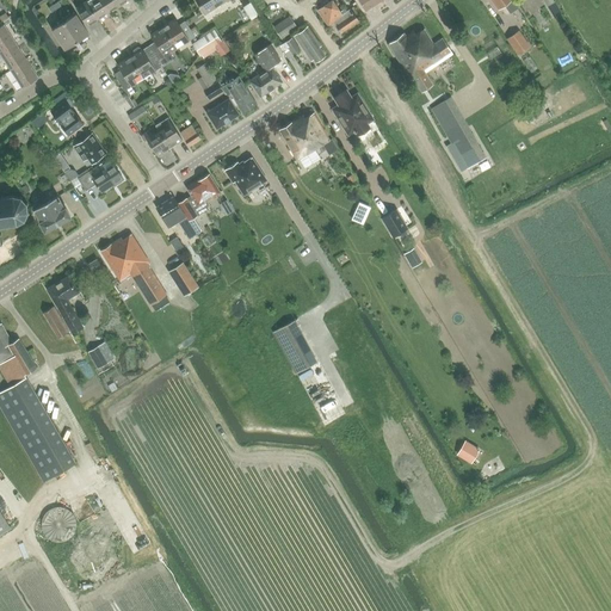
[(99,0),(87,0),(86,1),(96,16),(98,20),(104,17),(103,16),(107,12),(99,0)]
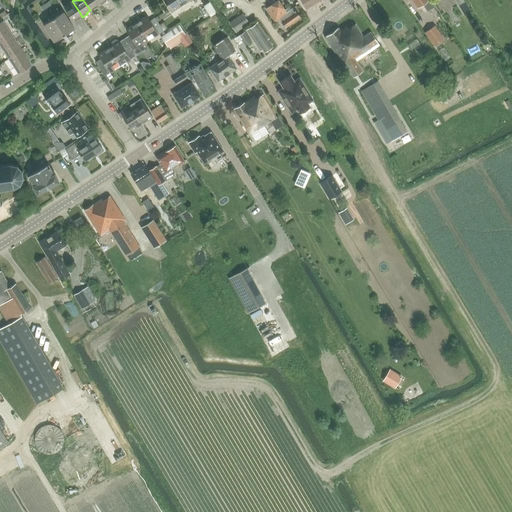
[(83,0),(90,10),(95,7),(96,9),(101,6),(96,0),(83,0)]
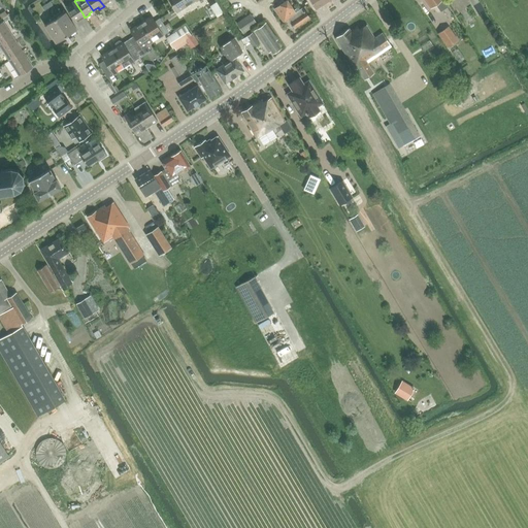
[(169,0),(177,12),(196,0),(197,1),(197,0),(169,0)]
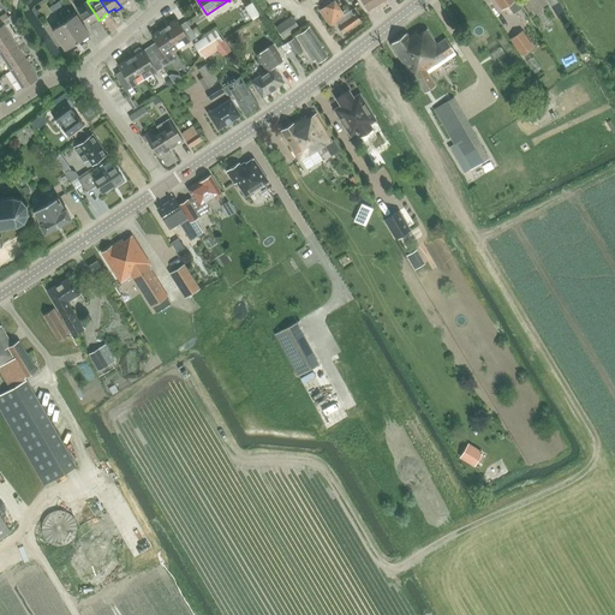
[(336,23),(344,34),(360,21),(352,9),(350,11),(347,9),(344,11),(335,0),(333,0),(320,10),(332,27),(336,23)]
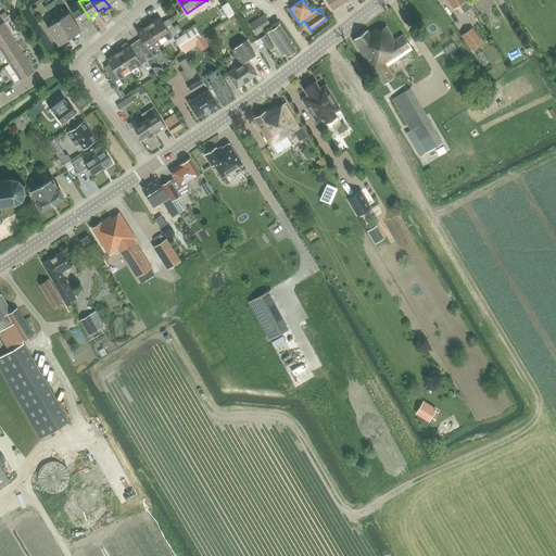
[(327,0),(333,9),(346,0),(327,0)]
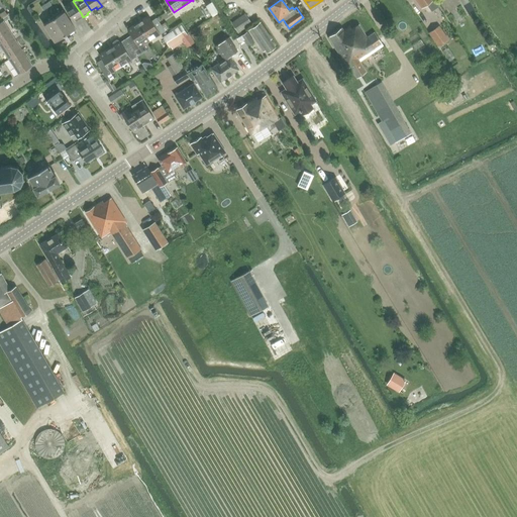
[(434,0),(433,0),(414,0),(421,9),(434,0)]
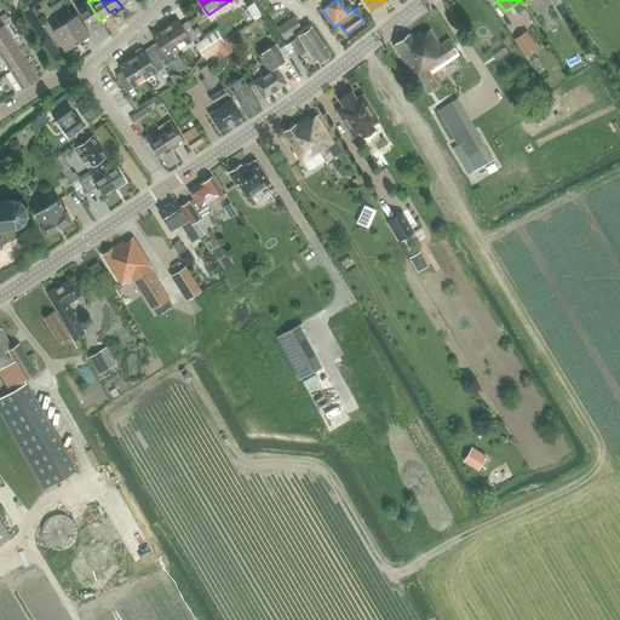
[(87,1),(76,9),(89,27),(95,22),(96,24),(97,23),(99,21),(97,16),(87,1)]
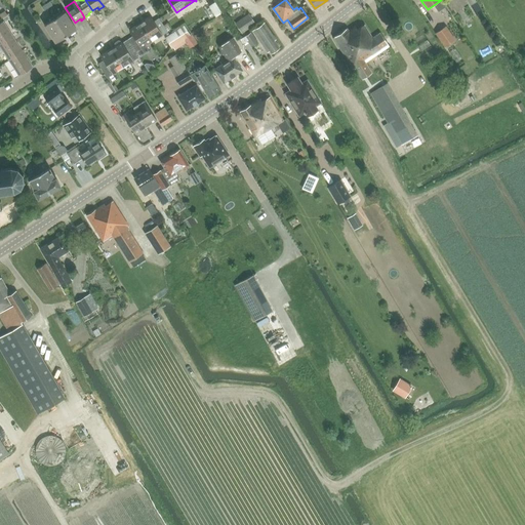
[(214,2),(200,8),(205,18),(219,12),(214,2)]
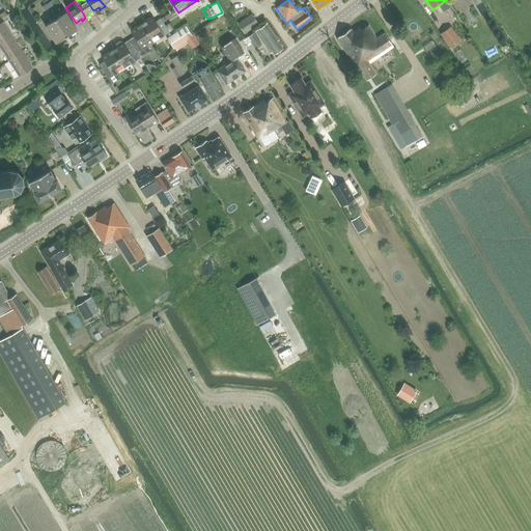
[(65,12),(55,19),(65,34),(67,33),(68,35),(77,30),(65,12)]
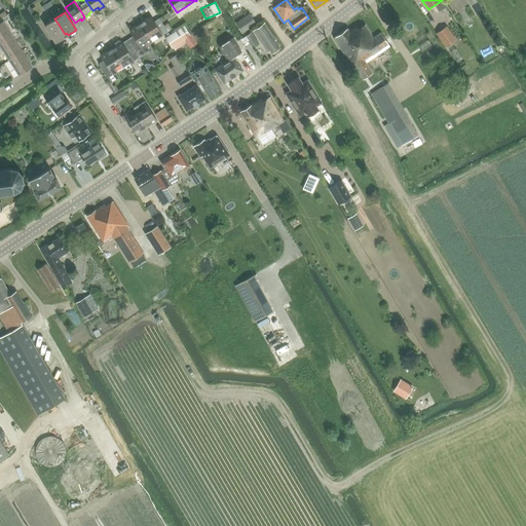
[(235,23),(242,33),(257,24),(249,12),(235,23)]
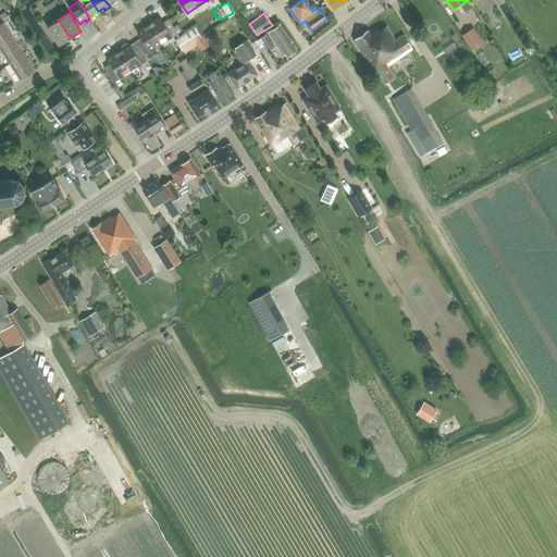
[(163,24),(160,17),(149,25),(158,38),(164,35),(168,39),(172,36),(177,33),(169,20),(163,24)]
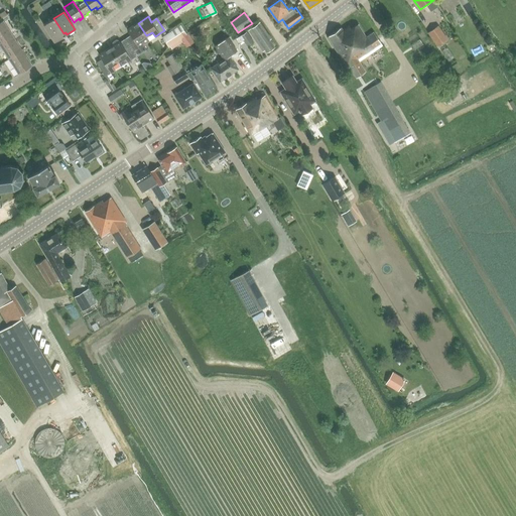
[(53,18),(43,25),(54,42),(63,36),(61,34),(63,33),(53,18)]
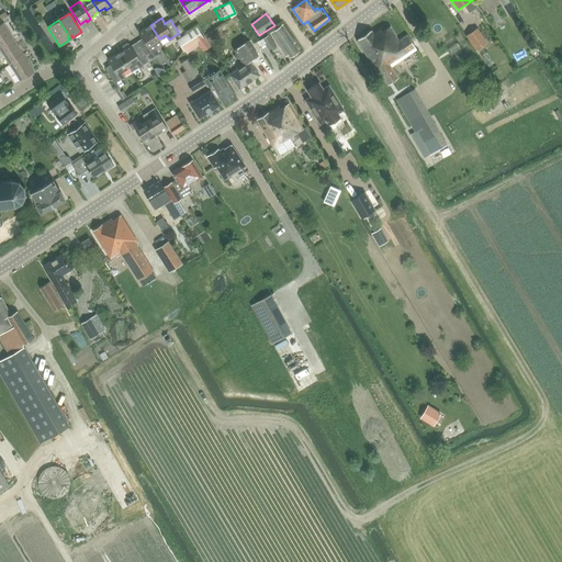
[(2,22),(0,23),(0,46),(13,38),(2,22)]
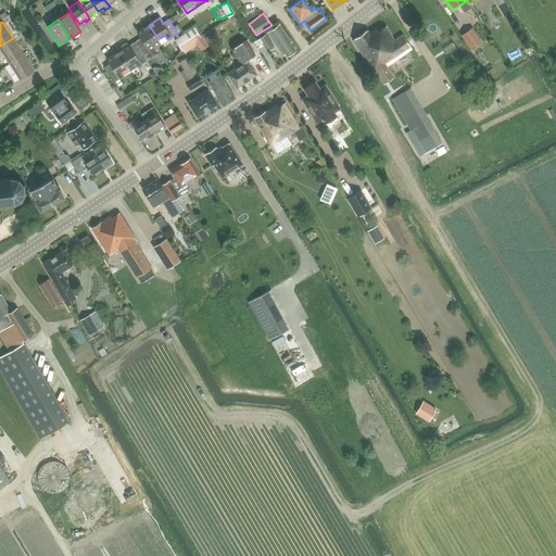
[(268,33),(273,38),(283,55),(287,53),(288,55),(295,50),(290,42),(292,41),(280,24),(268,33)]
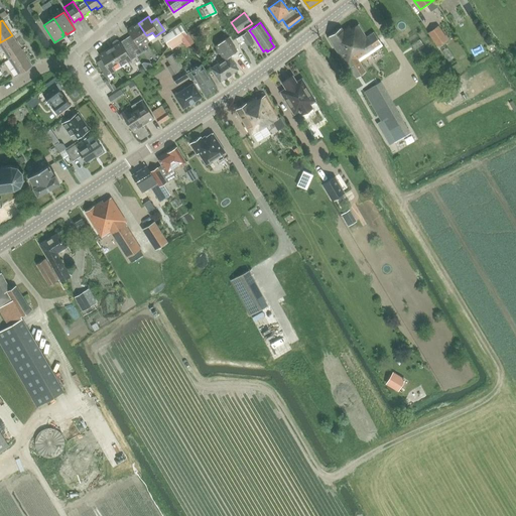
[(130,34),(125,37),(137,56),(147,49),(140,39),(146,35),(138,23),(127,29),(130,34)]
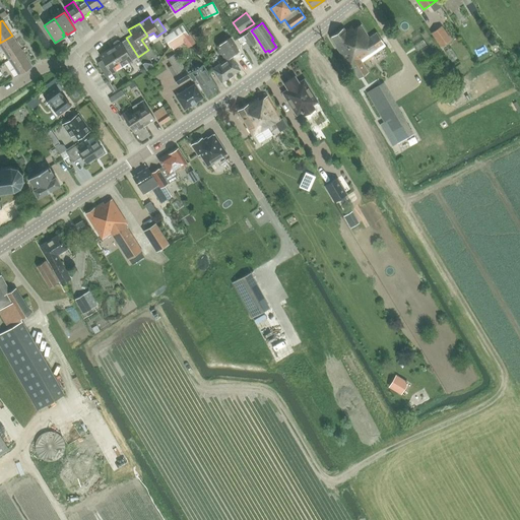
[(182,24),(164,38),(171,48),(172,47),(183,40),(184,43),(187,47),(195,43),(190,36),(189,36),(182,24)]
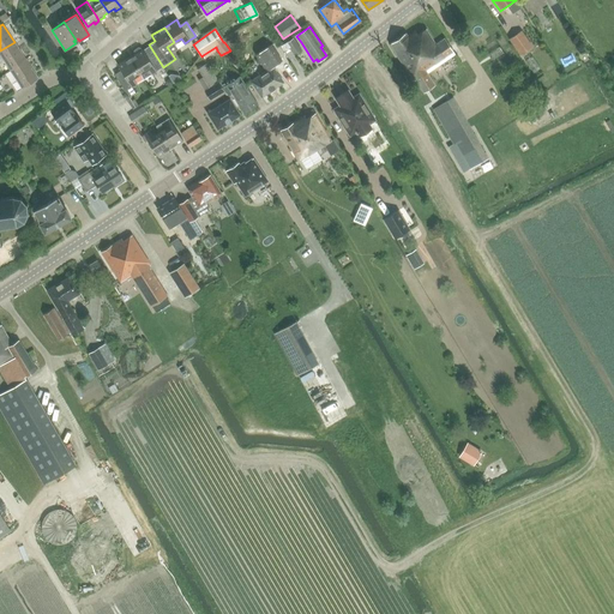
[(415,80),(416,79),(423,91),(437,84),(428,72),(456,55),(445,38),(437,43),(427,29),(419,34),(416,31),(409,36),(407,32),(391,43),(415,80)]
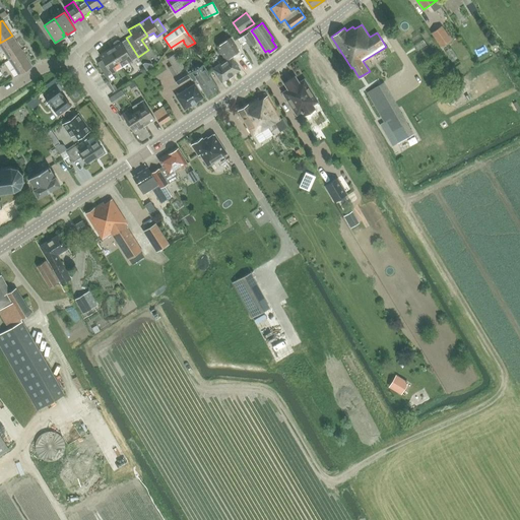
[(442,27),(432,34),(440,47),(450,40),(442,27)]
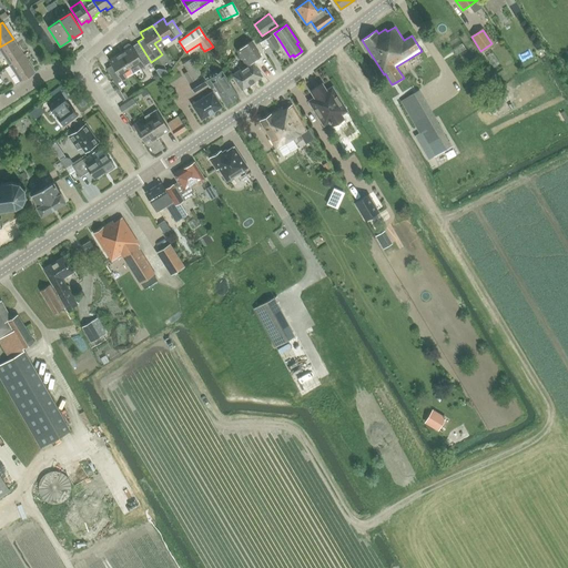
[(275,41),(279,39),(274,33),(260,43),(267,56),(273,51),(272,50),(279,46),(275,41)]
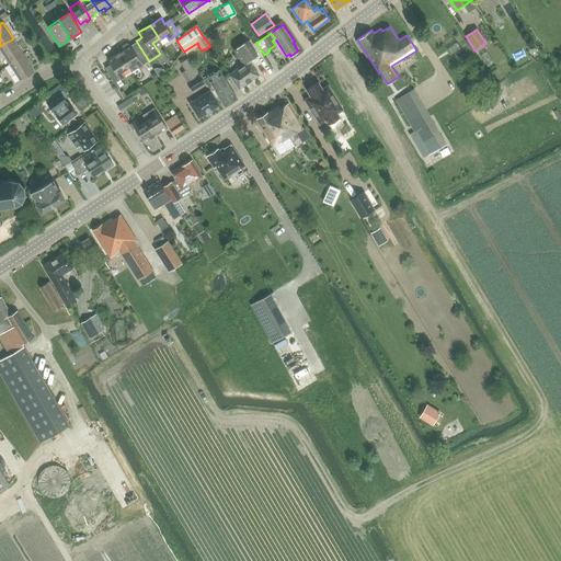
[(13,38),(0,46),(0,47),(10,63),(23,54),(13,38)]
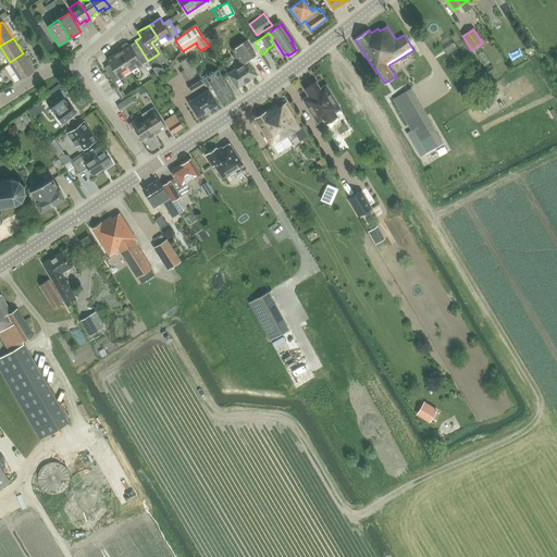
[(122,49),(118,52),(127,67),(131,72),(148,61),(135,40),(128,45),(127,44),(125,44),(122,46),(121,48),(122,49)]
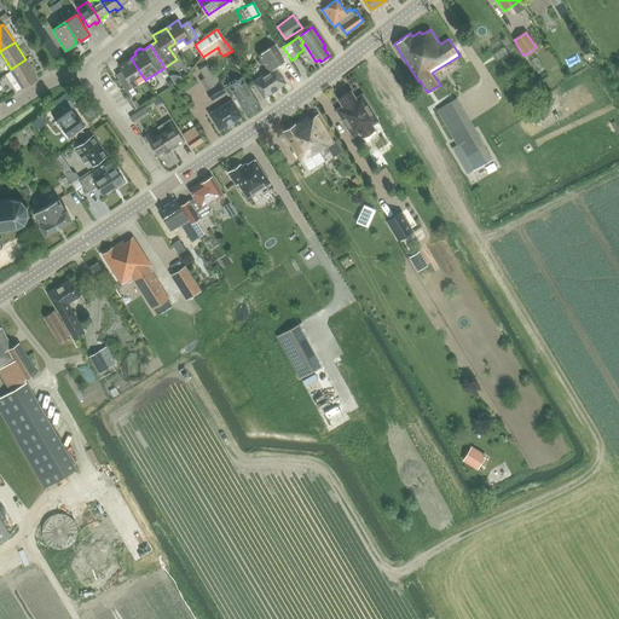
[(253,81),(264,98),(287,82),(276,67),(284,61),(275,45),(259,56),(268,71),(253,81)]
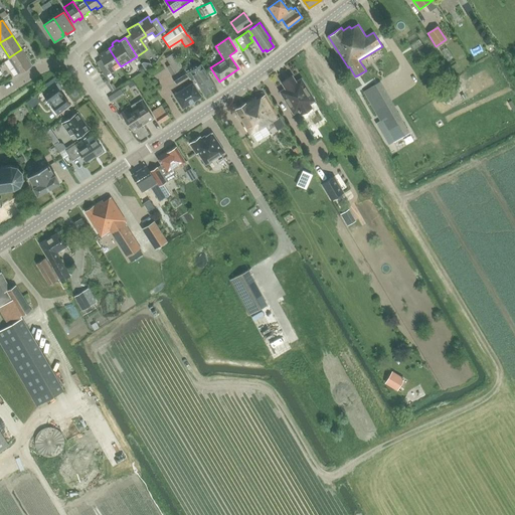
[(118,62),(109,48),(99,55),(102,60),(97,63),(109,81),(114,77),(111,73),(115,70),(112,66),(118,62)]
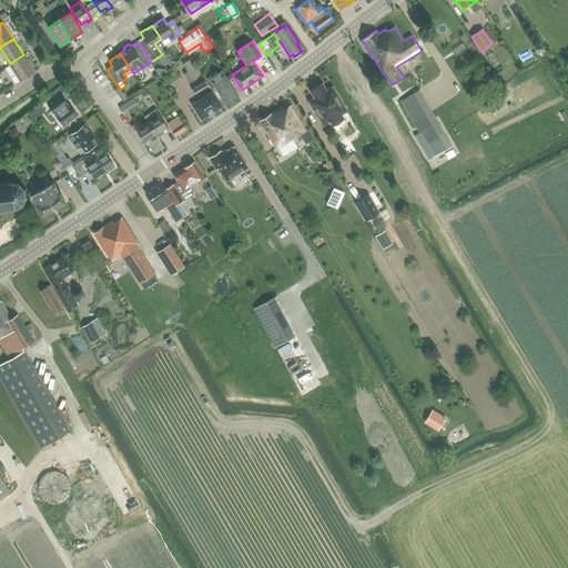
[(10,63),(20,80),(34,71),(23,54),(10,63)]
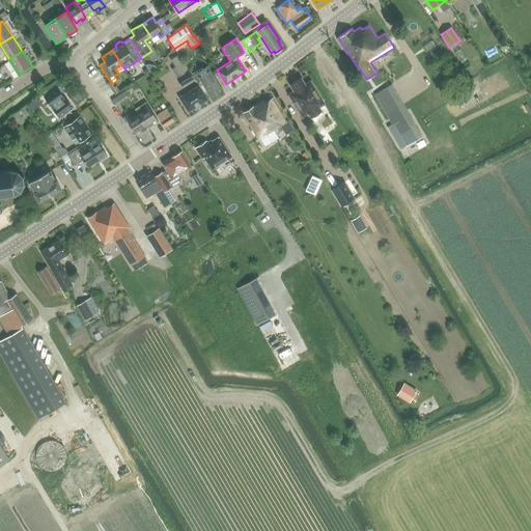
[(183,85),(195,78),(179,54),(171,60),(175,66),(172,70),(183,85)]
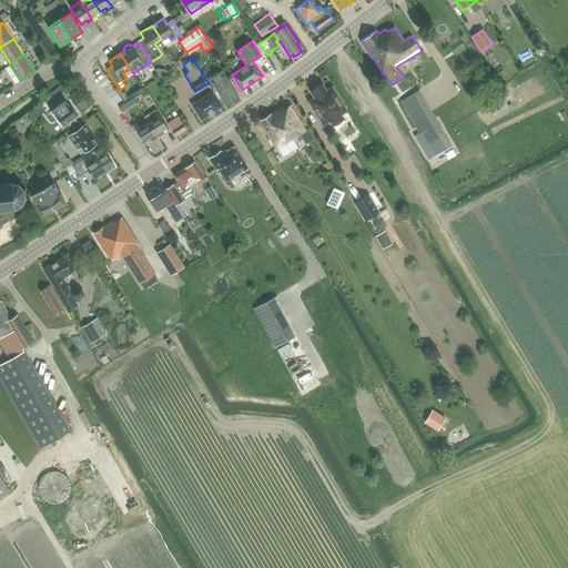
[(210,79),(226,104),(239,97),(222,71),(210,79)]
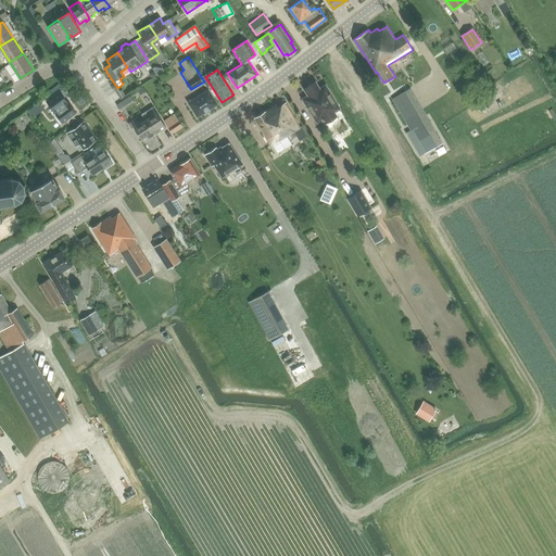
[(109,105),(122,99),(105,71),(92,77),(109,105)]
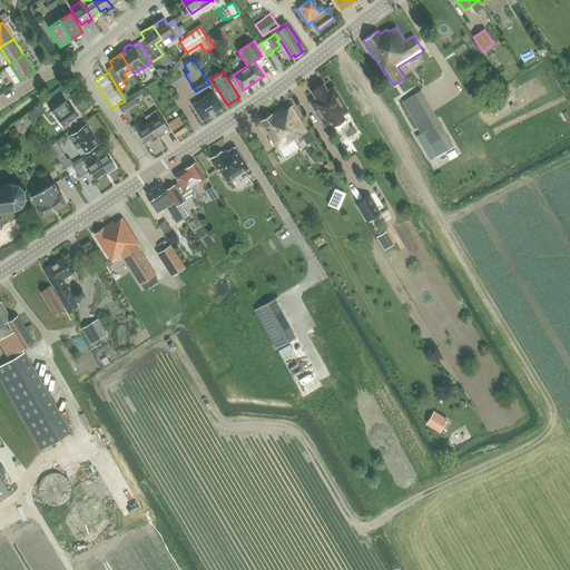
[(343,115),(350,111),(334,87),(328,90),(324,84),(312,91),(316,98),(311,101),(325,126),(332,123),(334,126),(345,119),(343,115)]
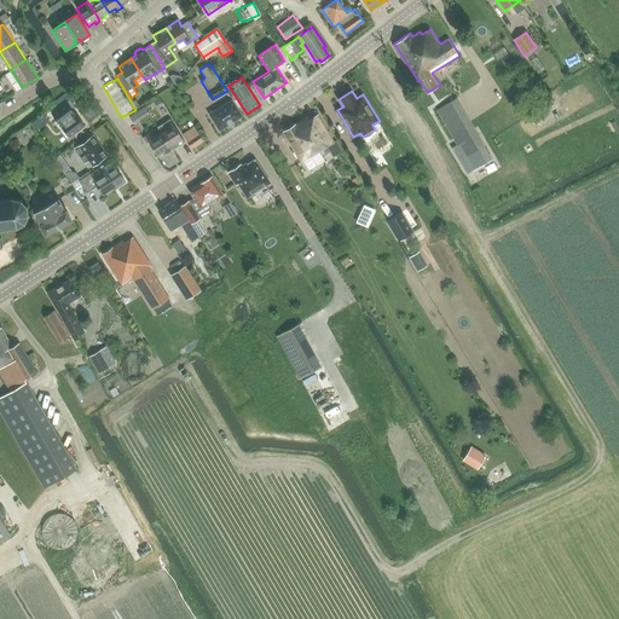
[(62,115),(57,119),(70,137),(85,126),(71,108),(75,105),(70,99),(58,109),(62,115)]
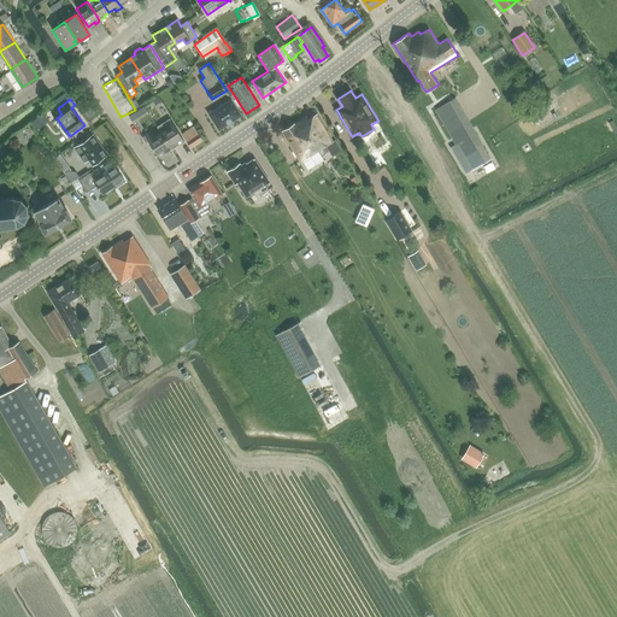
[(218,129),(242,115),(231,99),(223,104),(221,100),(216,103),(218,107),(209,113),(218,129)]
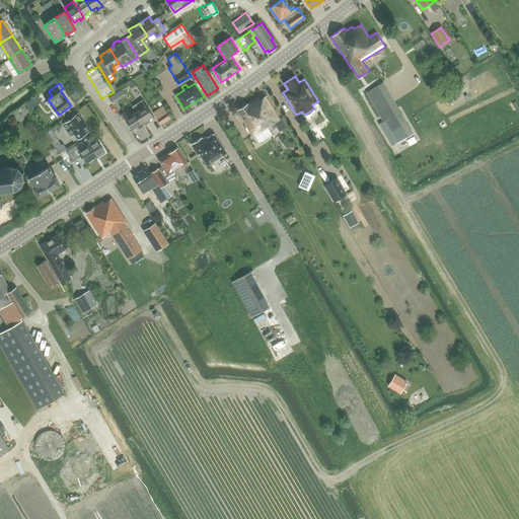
[(384,83),(367,92),(390,133),(408,124),(384,83)]
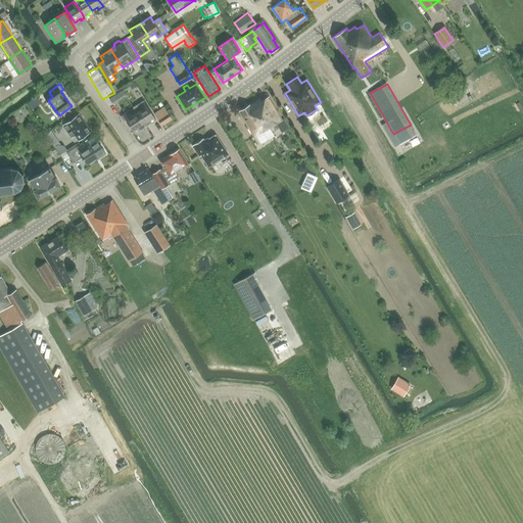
[(122,91),(110,99),(113,104),(126,96),(122,91)]
